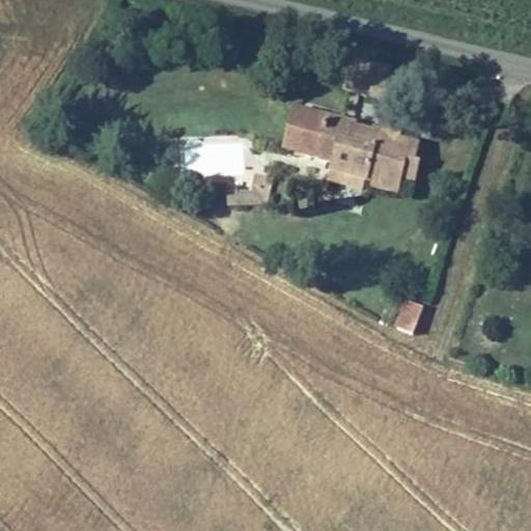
[(292,103),(283,145),(333,158),(330,168),(365,176),(376,179),(374,186),(400,192),(404,175),(418,179),(423,157),(417,155),(421,138),(403,134),(404,129),(379,122),(378,128),(358,123),(356,131),(346,129),(350,116),(292,103)]
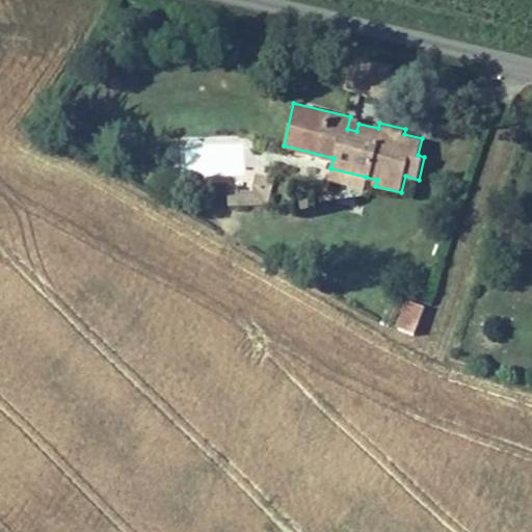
[(356,131),(358,124),(360,118),(350,116),(347,129),(356,131)]
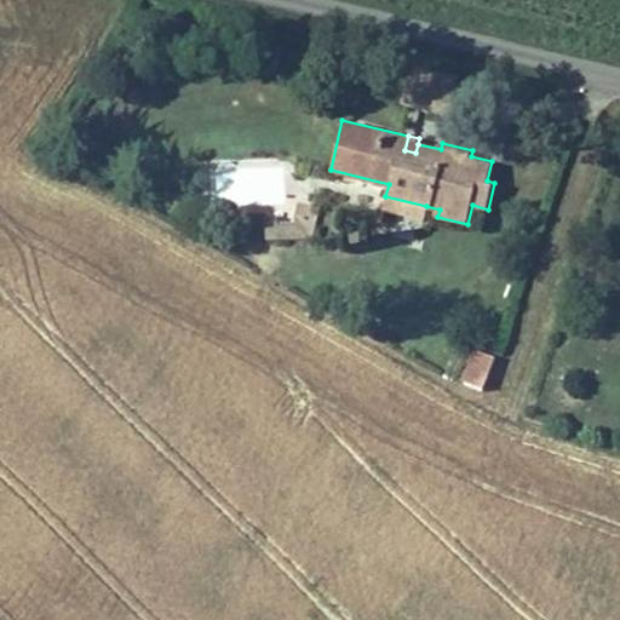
[(426,206),(385,196),(383,208),(424,218),(426,206)]
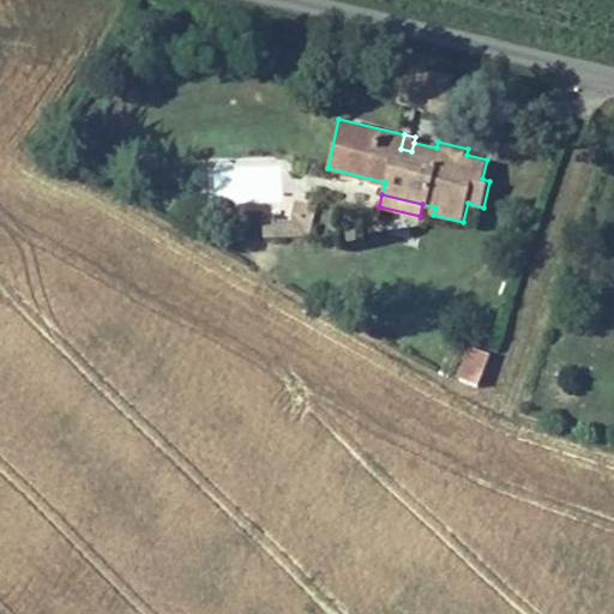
[(295,200),(294,220),(270,218),(270,230),(306,232),(314,223),(315,203),(295,200)]
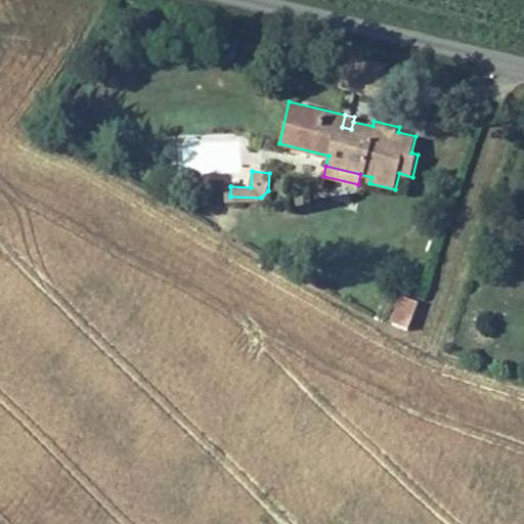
[(406,329),(418,301),(400,294),(389,321),(406,329)]
